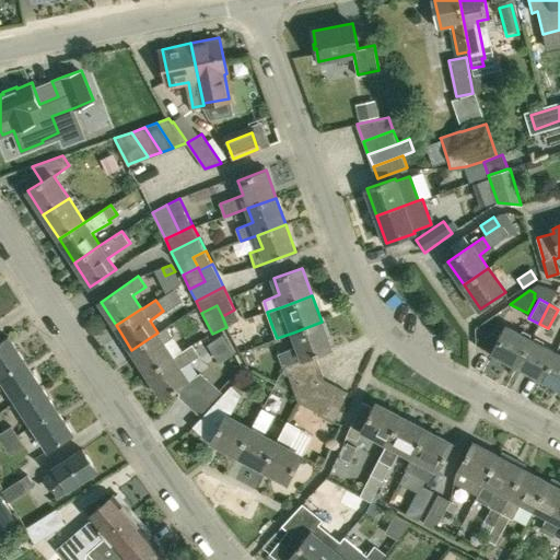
[(240,321),(234,310),(222,316),(226,327),(240,321)]
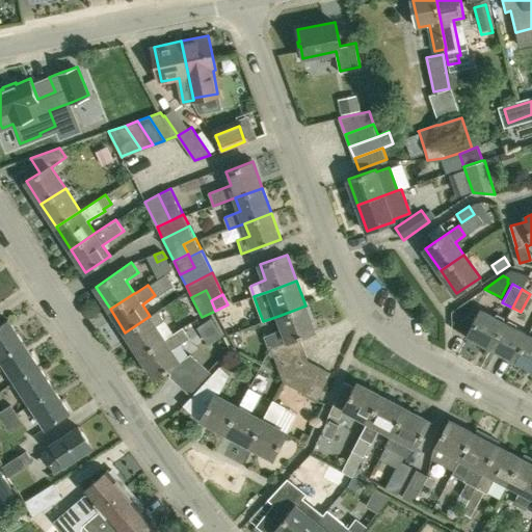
[(283,328),(264,335),(269,349),(271,346),(274,355),(275,360),(304,349),(300,337),(315,331),(306,306),(278,316),(283,328)]
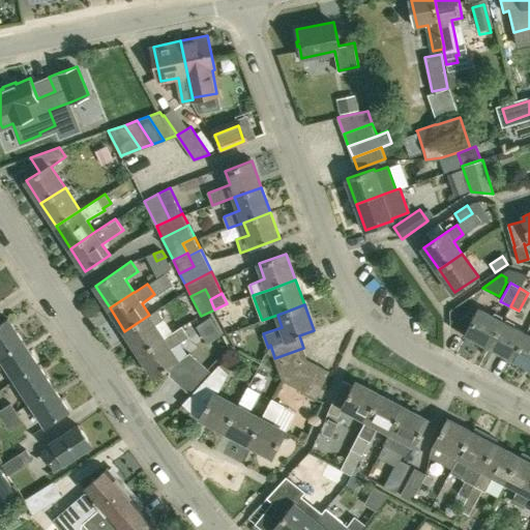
[(490,346),(503,320),(479,307),(466,333),(490,346)]
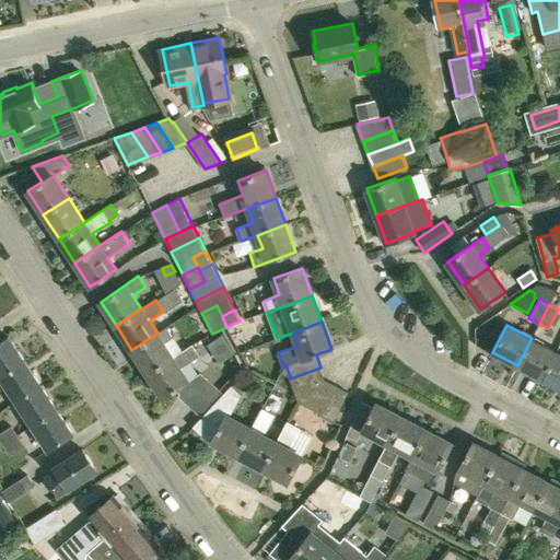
[(158,334),(158,333),(131,350),(147,373),(173,357),(164,342),(172,338),(165,328),(158,334)]
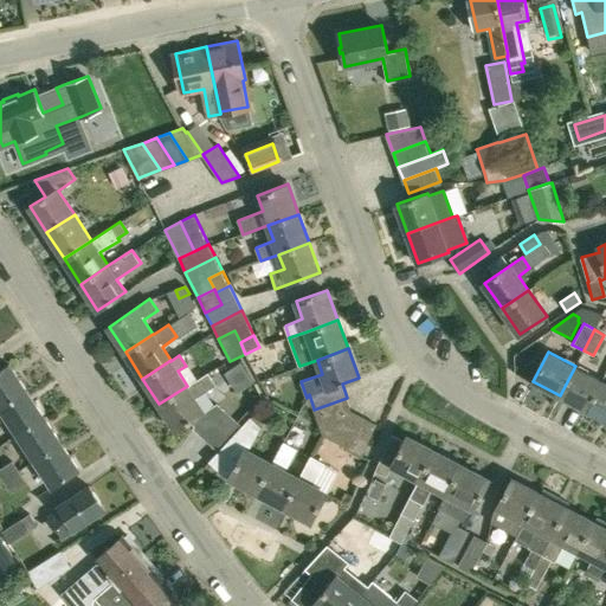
[(225,371),(236,391),(253,382),(243,361),(225,371)]
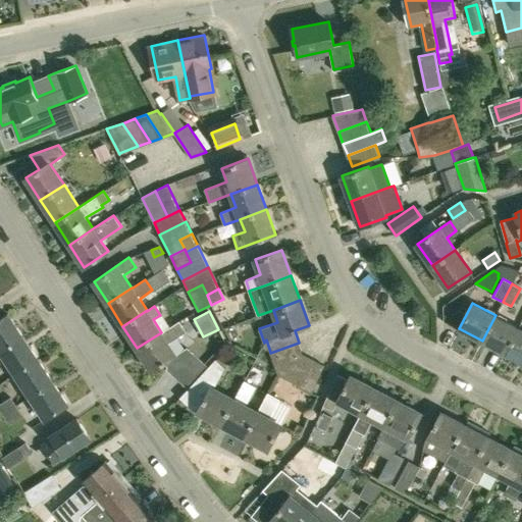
[(0,349),(1,351),(24,335),(9,313),(0,319),(0,349)]
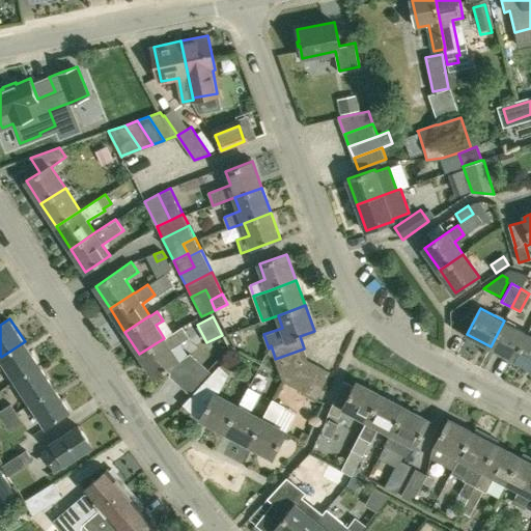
[(514,359),(528,333),(506,322),(504,320),(491,346),(514,359)]
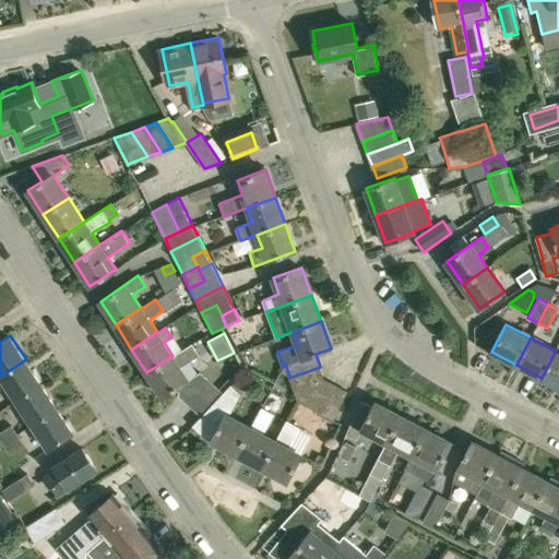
[(173,356),(146,372),(162,396),(177,388),(180,393),(178,395),(198,413),(219,389),(201,371),(188,380),(180,368),(200,356),(192,344),(173,356)]
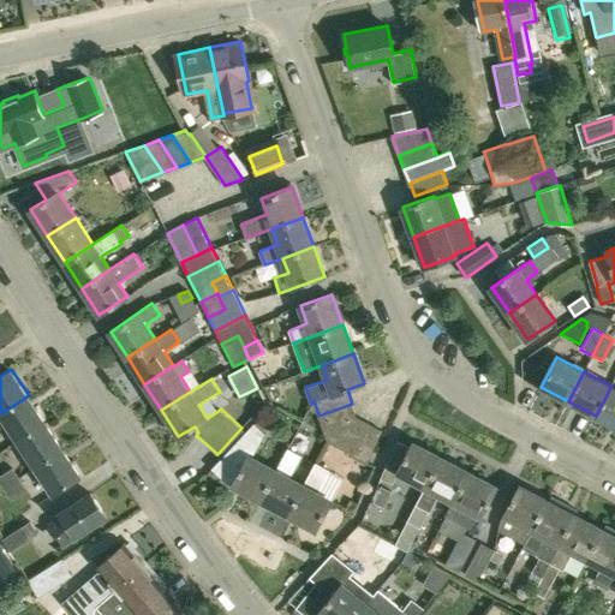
[(614,387),(611,386),(596,416),(614,427),(614,387)]
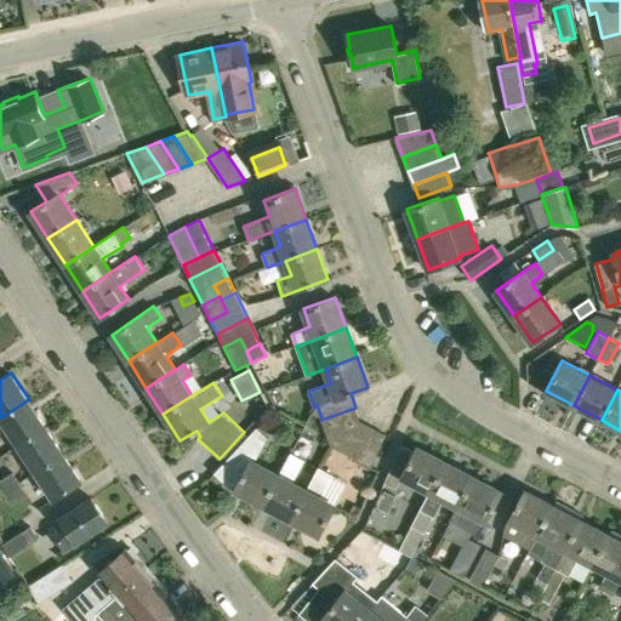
[(18,444),(46,426),(29,399),(1,417),(9,428),(18,444)]
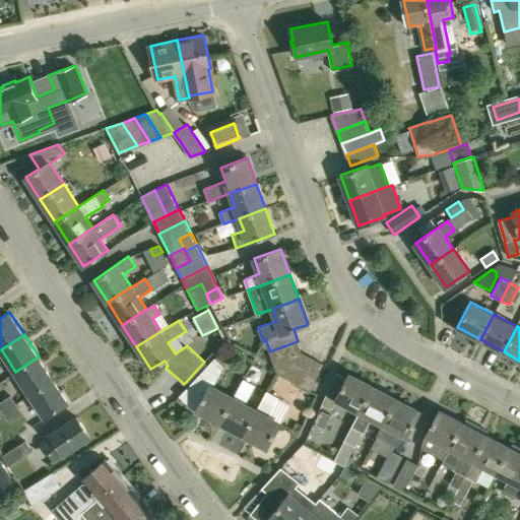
[(260,346),(269,351),(268,347),(265,340),(263,341),(260,346)]
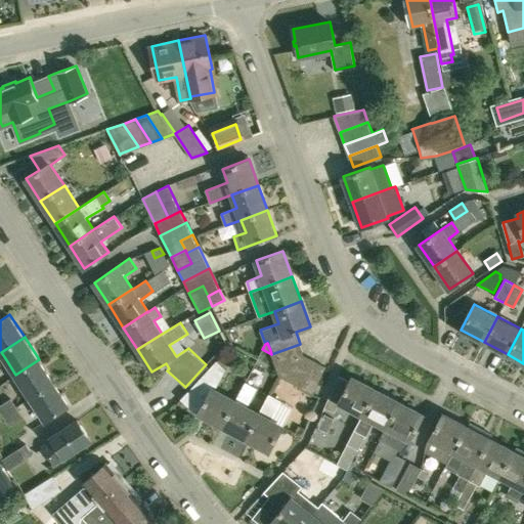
[(300,344),(271,354),(279,375),(304,355),(300,344)]
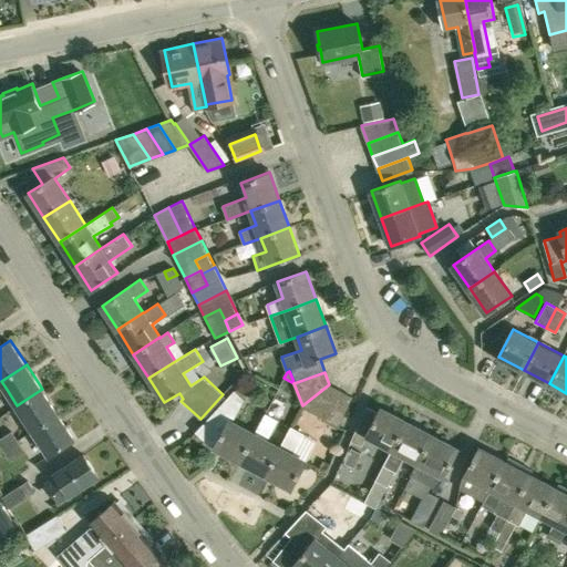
[(341,390),(329,384),(302,405),(326,419),(341,390)]
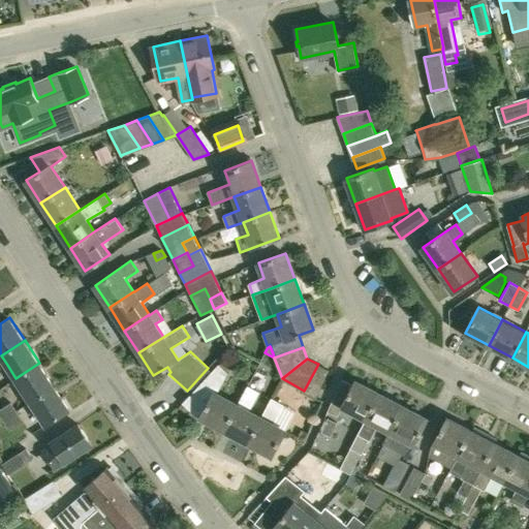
[(55,385),(39,363),(16,378),(31,401),(55,385)]
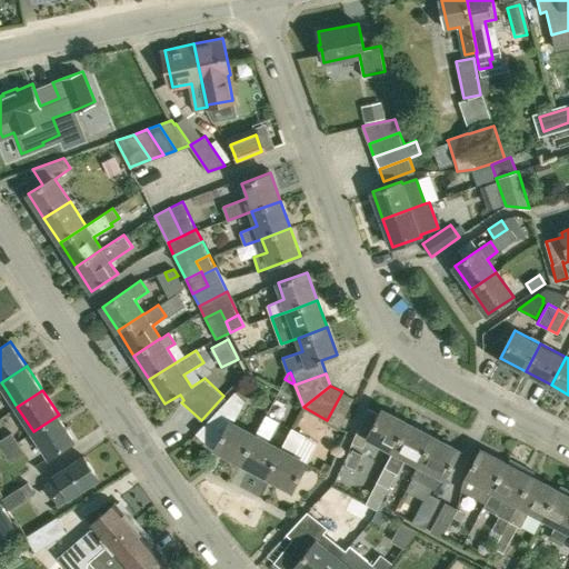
[(241,462),(256,435),(233,422),(246,400),(236,391),(197,433),(209,446),(241,462)]
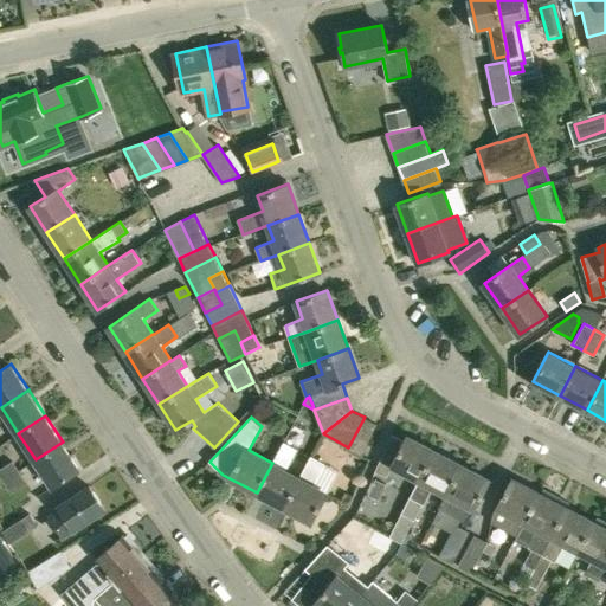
[(365,417),(348,447),(362,455),(376,423),(365,417)]
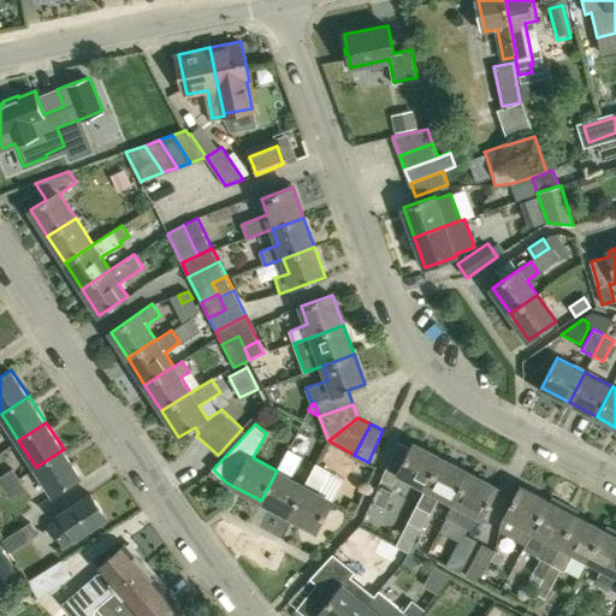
[(398,472),(426,486),(442,457),(414,443),(410,448),(398,440),(381,478),(392,484),(398,472)]
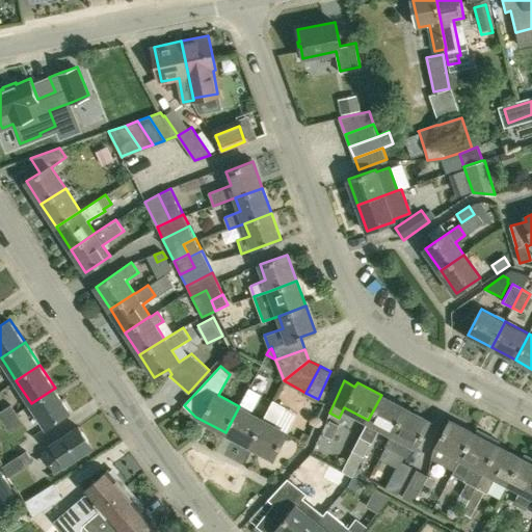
[(249,387),(239,406),(225,432),(249,445),(263,419),(273,401),(272,400),(262,419),(250,413),(261,393),(249,387)]
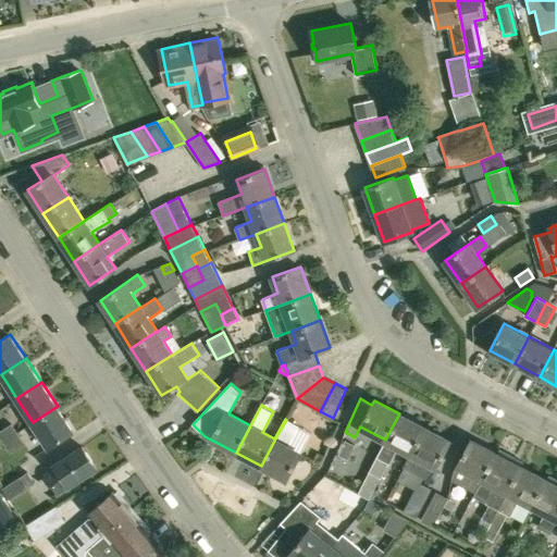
[(73,430),(58,406),(33,422),(48,446),(73,430)]
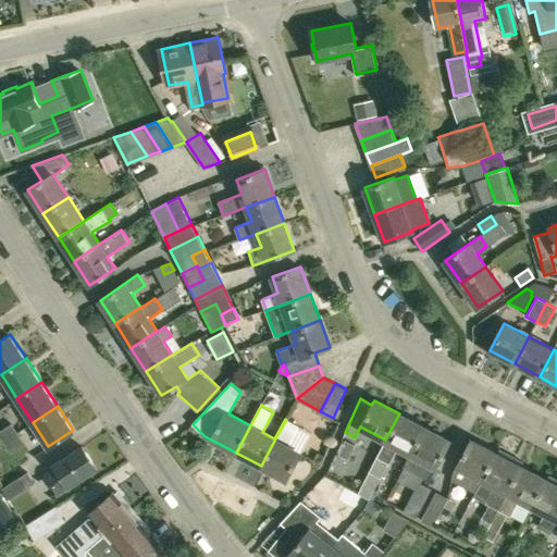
[(387,462),(390,463),(398,447),(410,454),(424,428),(399,413),(385,440),(369,472),(380,478),(387,462)]
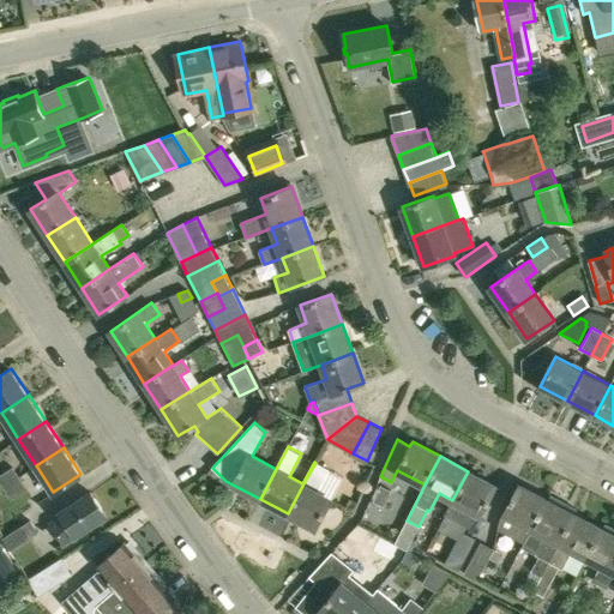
[(315,463),(304,483),(288,513),(317,529),(332,499),(317,491),(327,469),(315,463)]
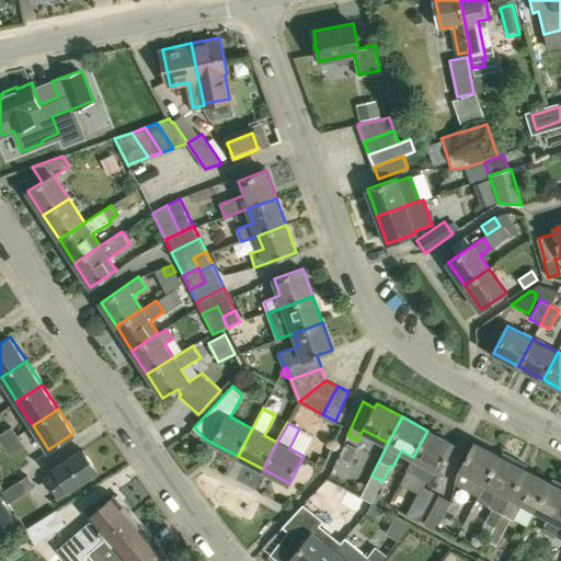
[(0,441),(2,445),(18,436),(11,426),(0,433),(0,441)]
